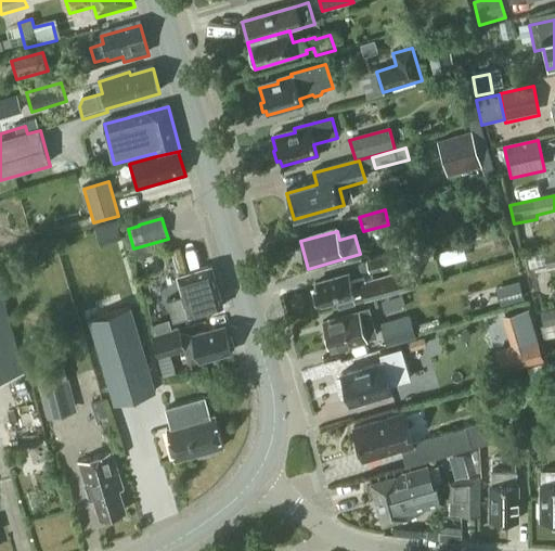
[(416,263),(413,250),(396,254),(399,267),(416,263)]
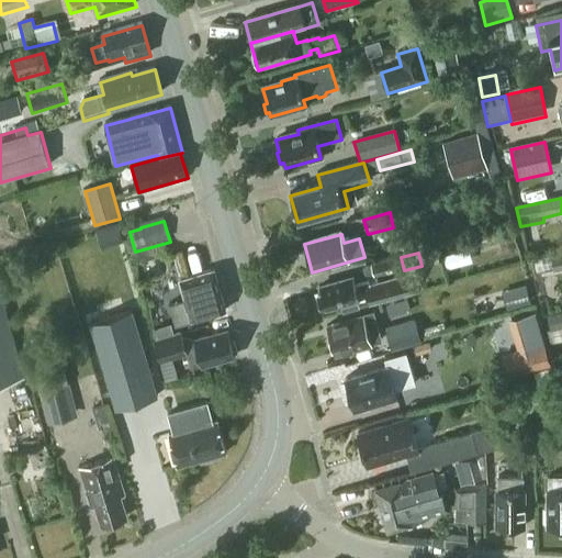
[(561,271),(561,254),(550,257),(553,274),(561,271)]
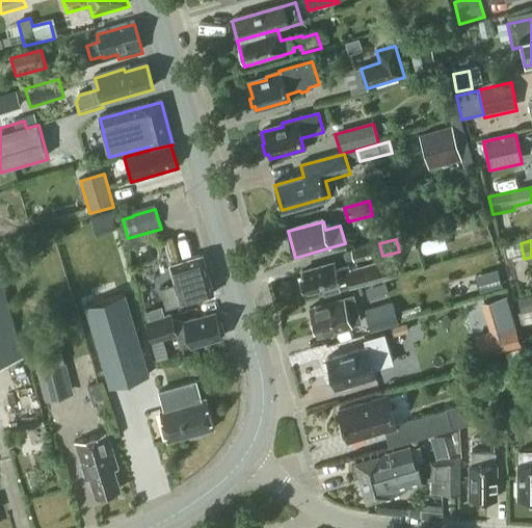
[(379,257),(376,243),(351,251),(344,255),(346,263),(355,264),(379,257)]
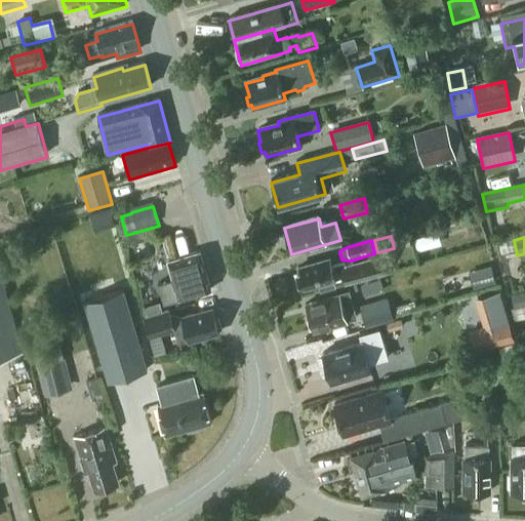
[(176,285),(180,301),(211,292),(200,254),(169,263),(176,285)]
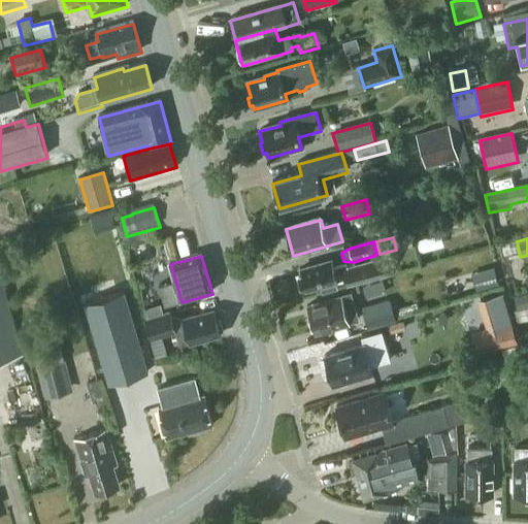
[(301,275),(298,276),(301,288),(304,288),(305,292),(321,288),(323,294),(335,290),(334,286),(345,283),(347,288),(388,277),(384,262),(347,271),(345,266),(333,269),(332,263),(300,271),(301,275)]
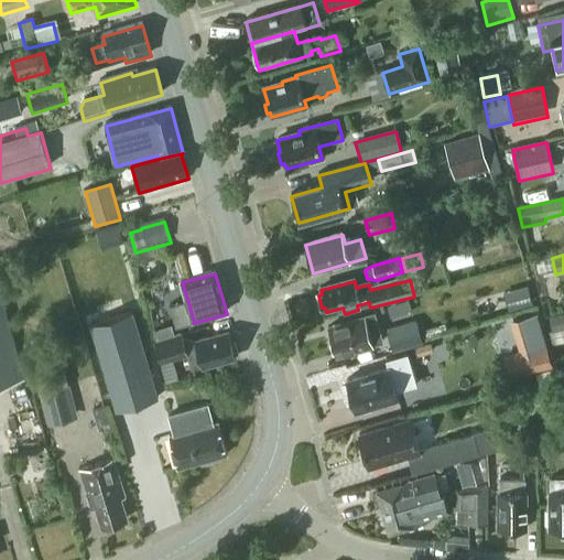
[(0,385),(25,379),(0,288),(0,385)]
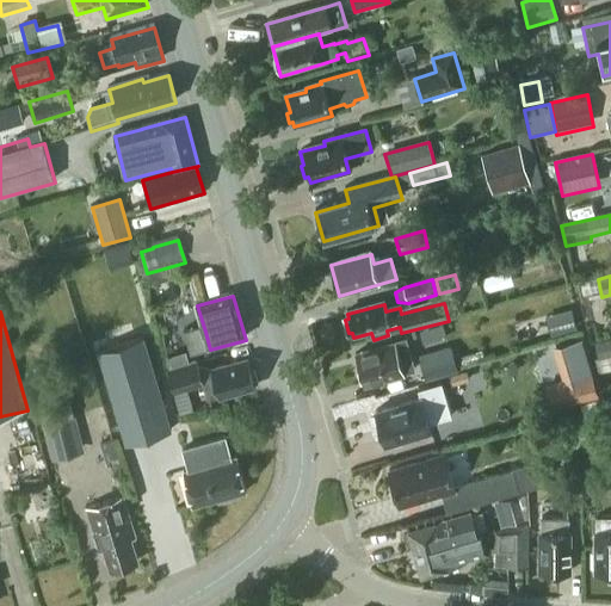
[(578,332),(573,313),(545,319),(550,339),(578,332)]
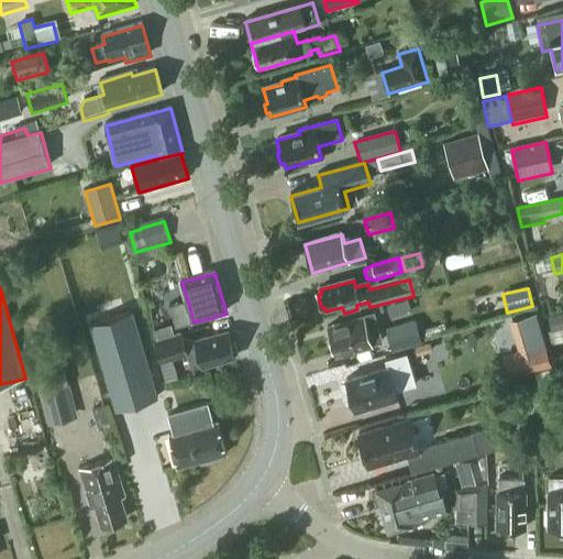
[(411,302),(392,304),(395,324),(415,320),(411,302)]
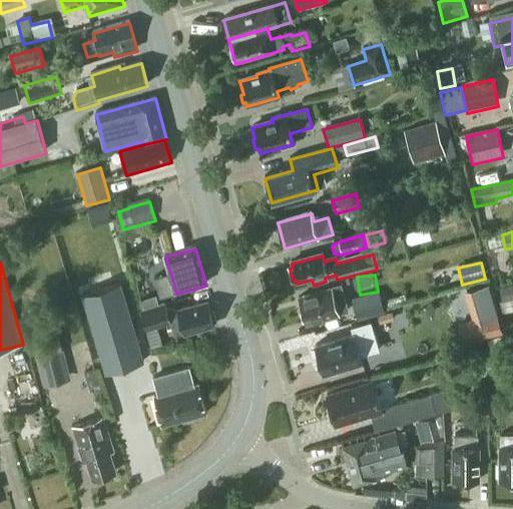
[(144,364),(120,285),(82,297),(105,375),(144,364)]
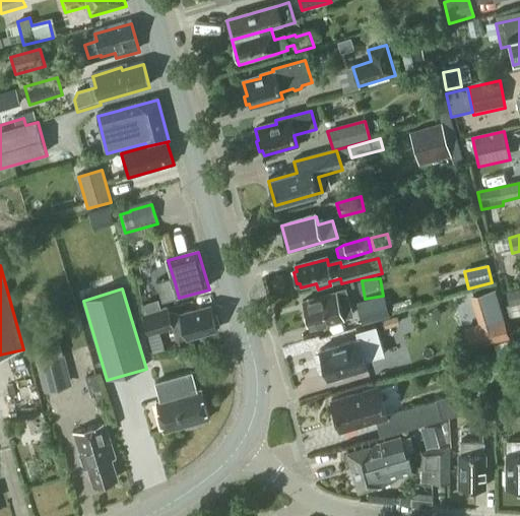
[(519,317),(519,289),(506,294),(512,319),(519,317)]
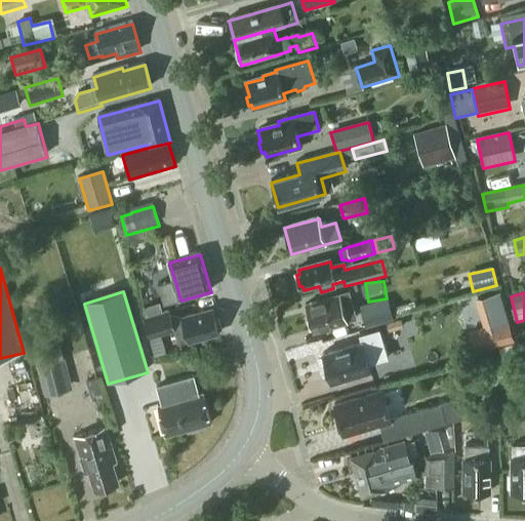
[(498,293),(477,301),(486,329),(508,323),(498,293)]
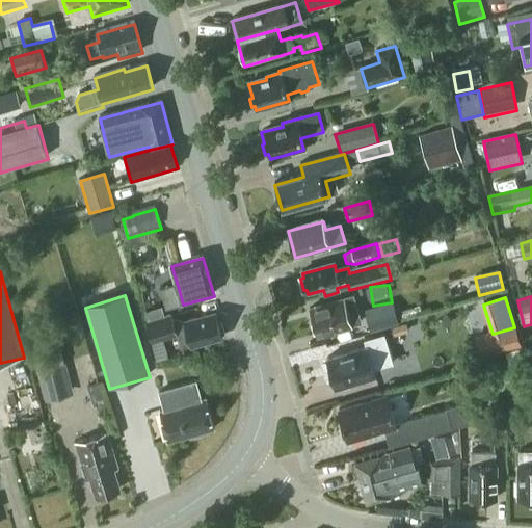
[(353,298),(310,311),(317,338),(353,327),(353,326),(361,324),(353,298)]
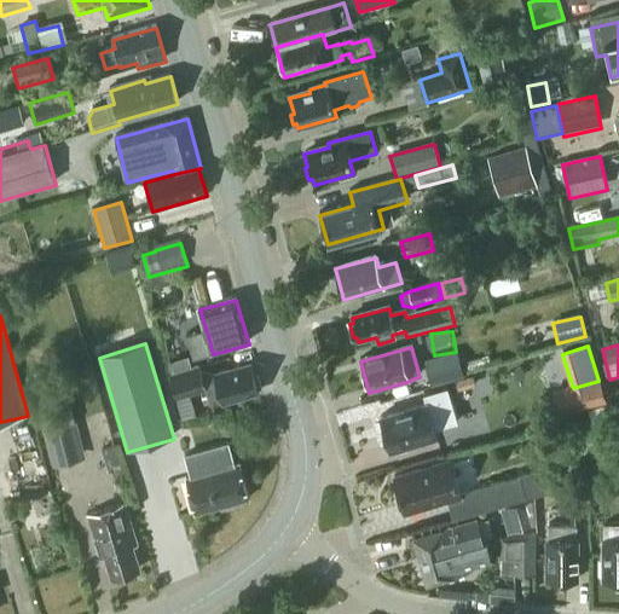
[(466,378),(458,353),(426,363),(433,388),(466,378)]
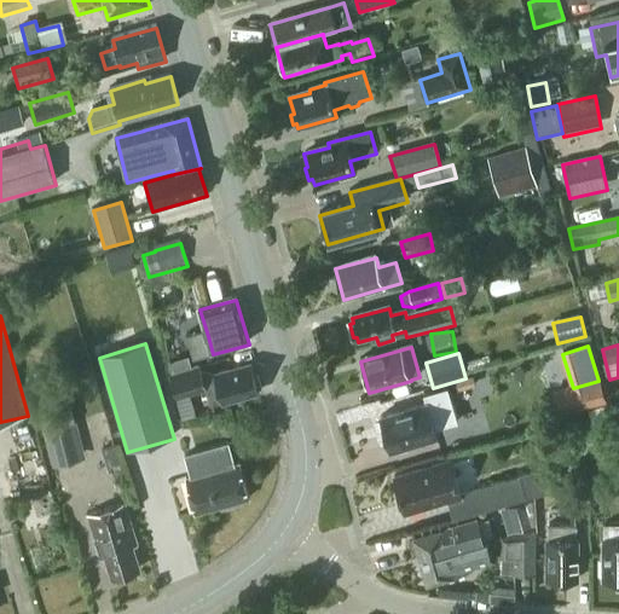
[(219,365),(201,370),(204,384),(210,407),(259,394),(250,366),(221,375),(219,365)]
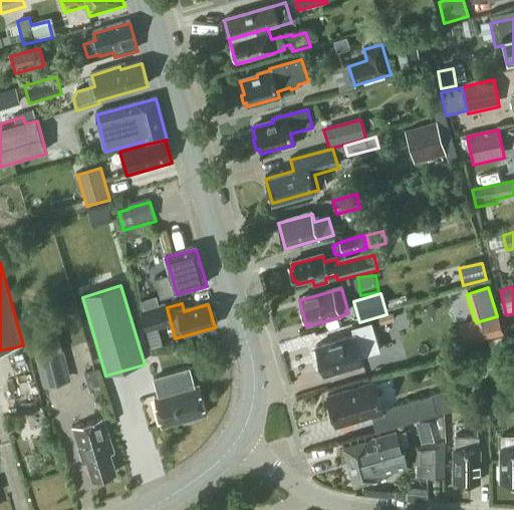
[(171,325),(166,306),(141,313),(147,333),(171,325)]
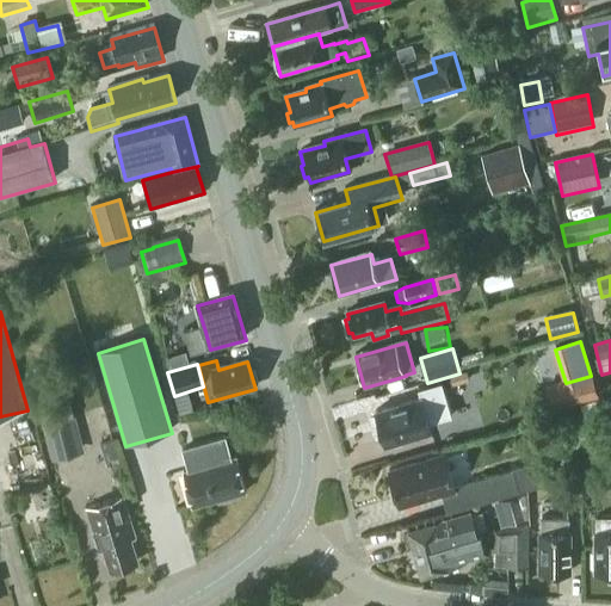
[(386,446),(430,433),(429,428),(454,421),(443,383),(418,390),(419,395),(375,408),(376,413),(381,430),(377,434),(380,441),(384,443),(386,446)]
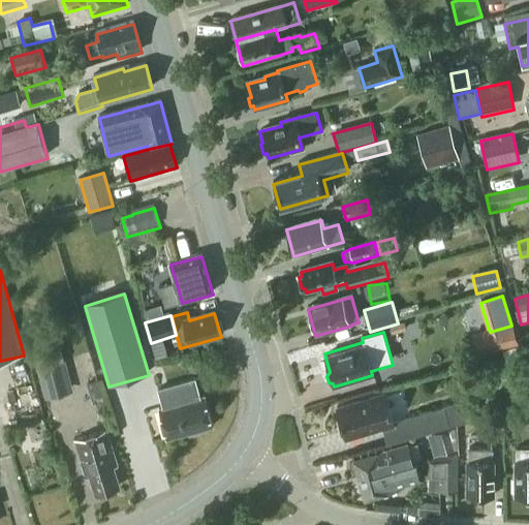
[(528,363),(523,346),(502,352),(507,369),(528,363)]
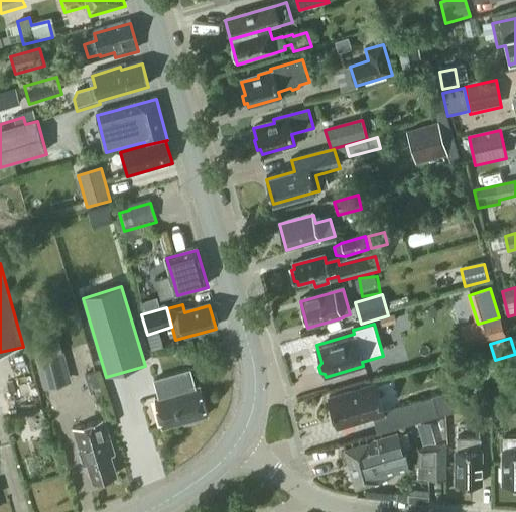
[(72,384),(63,354),(36,361),(44,391),(72,384)]
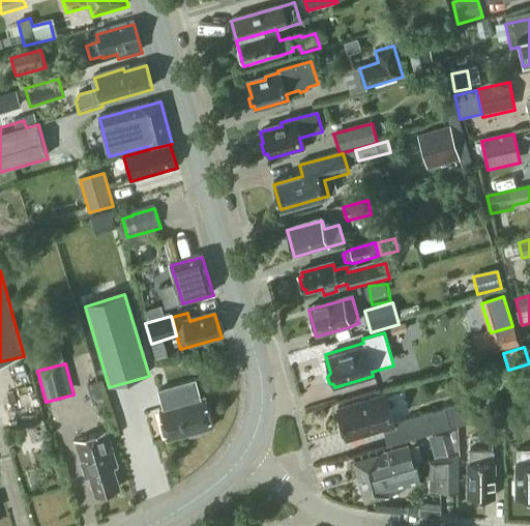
[(201,400),(196,379),(157,390),(159,401),(163,410),(158,412),(158,413),(159,413),(167,440),(166,440),(166,442),(214,429),(213,428),(212,428),(205,401),(206,401),(206,399),(201,400)]
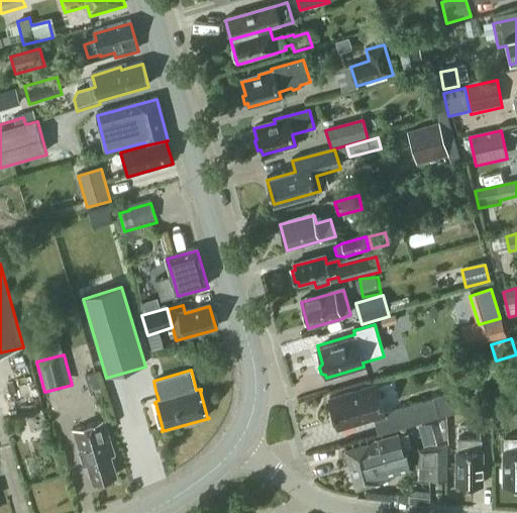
[(101,393),(96,375),(85,378),(91,396),(101,393)]
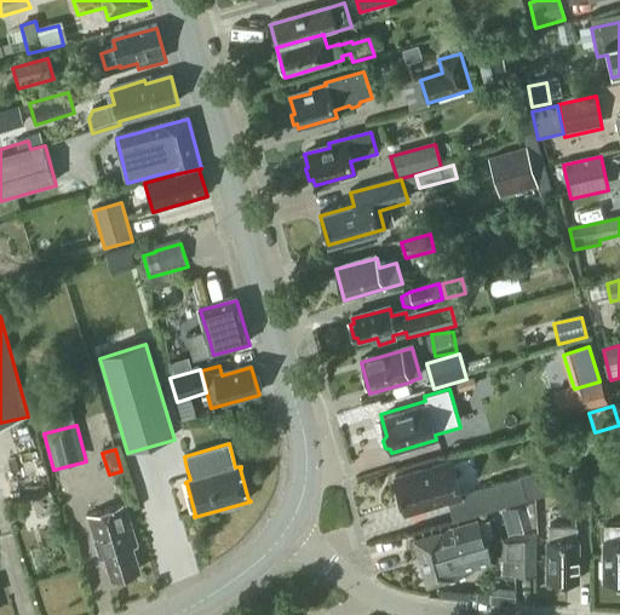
[(541,472),(521,478),(461,495),(452,464),(395,480),(406,516),(448,504),(453,523),(547,495),(541,472)]
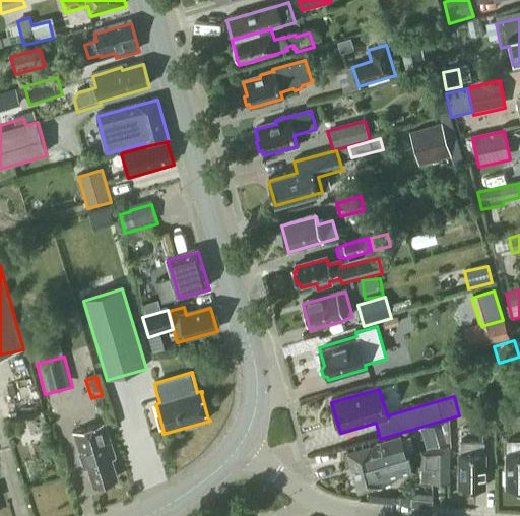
[(94,488),(117,480),(112,461),(116,460),(105,425),(75,434),(75,436),(74,436),(84,469),(88,468),(94,488)]
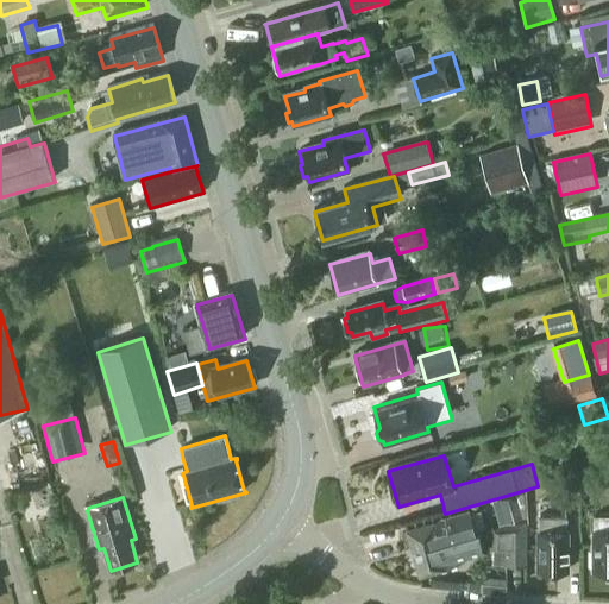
[(522,521),(527,521),(527,507),(525,497),(516,499),(515,497),(493,504),(500,528),(522,521)]
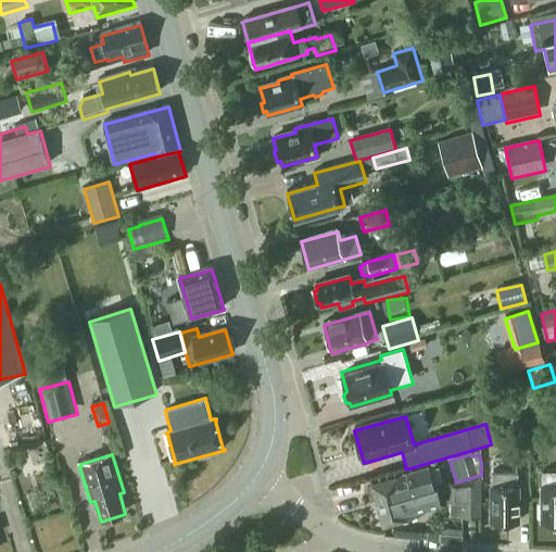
[(430,471),(407,476),(370,486),(377,505),(413,494),(441,488),(441,486),(436,488),(430,471)]
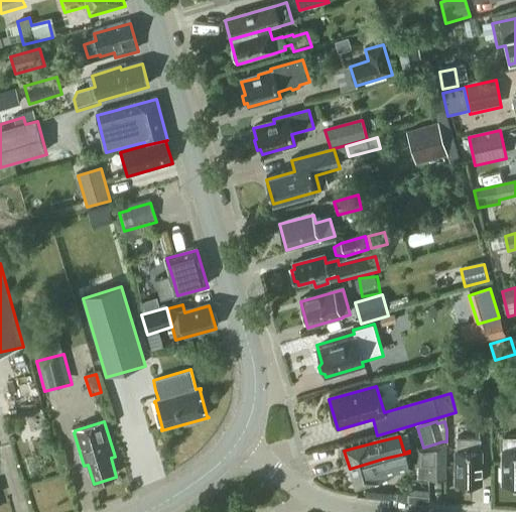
[(515,485),(515,439),(504,440),(504,452),(503,452),(502,486),(515,485)]
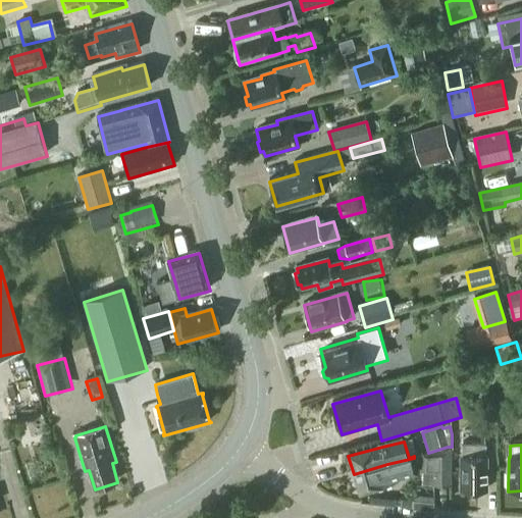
[(487,491),(487,458),(485,458),(485,446),(463,446),(463,457),(461,458),(461,491),(487,491)]
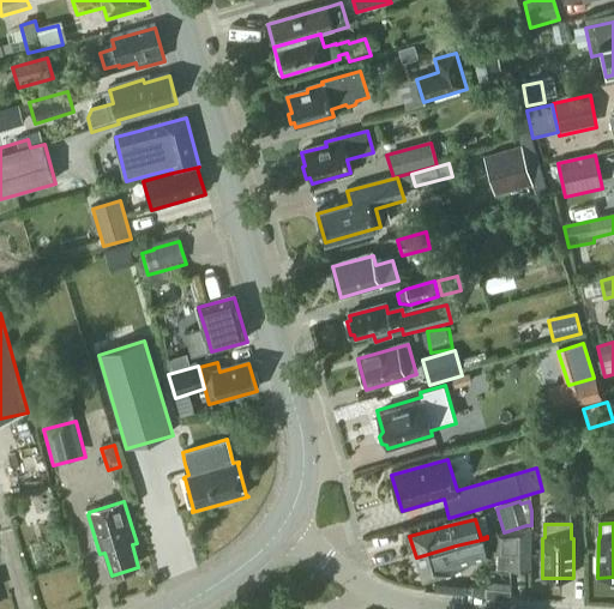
[(530,534),(510,532),(495,537),(495,556),(510,558),(509,578),(530,578),(530,534)]
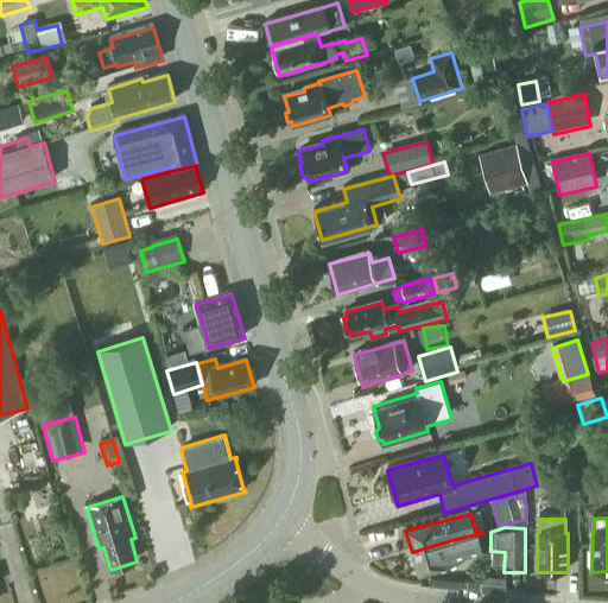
[(451,540),(412,552),(419,577),(460,565),(458,563),(488,554),(482,533),(451,540)]
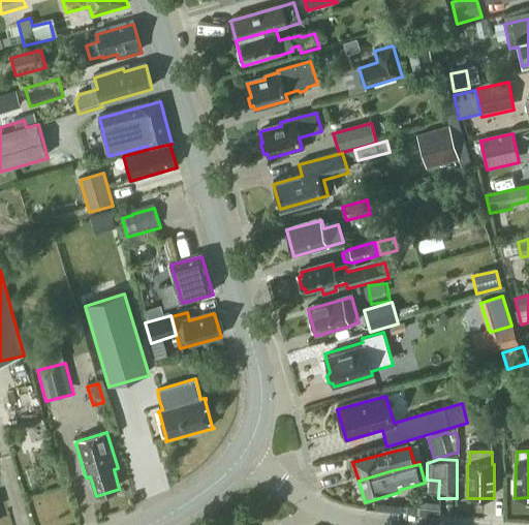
[(441,505),(419,503),(418,517),(439,518),(441,505)]
